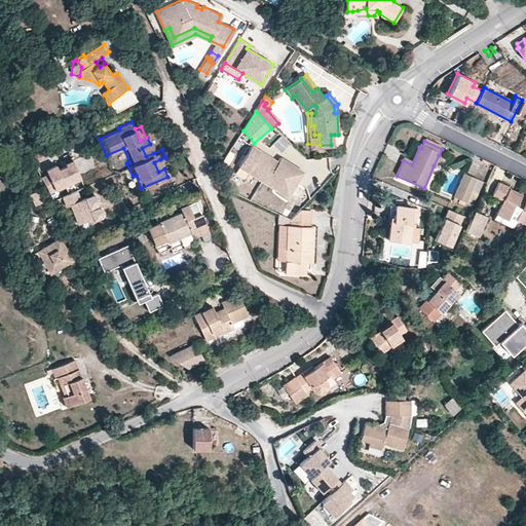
[(153,153),(150,144),(142,148),(146,156),(153,153)]
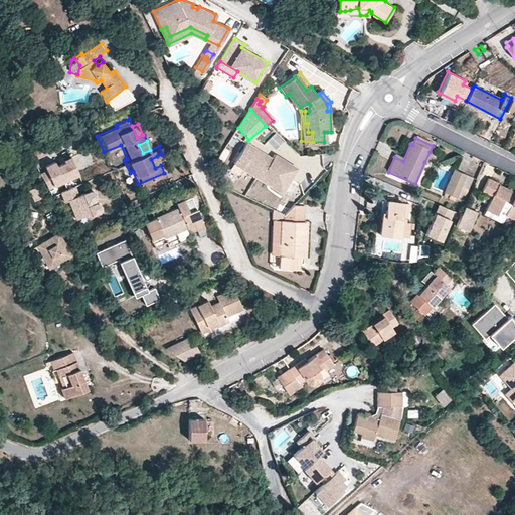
[(287,187),(297,169),(279,158),(276,164),(271,162),(273,160),(246,144),(234,163),(258,176),(262,177),(263,175),(277,183),(278,181),(287,187)]
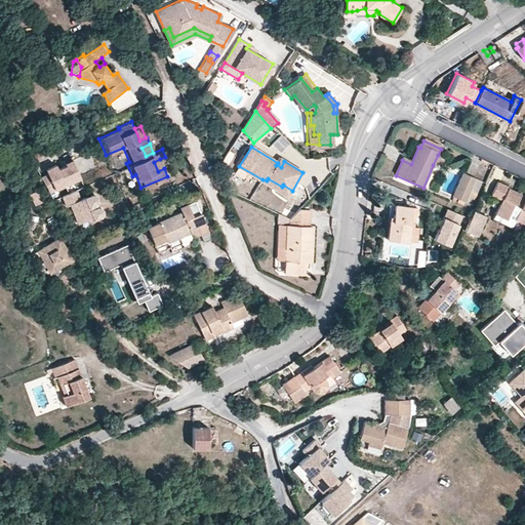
[(95,163),(90,151),(72,159),(78,171),(95,163)]
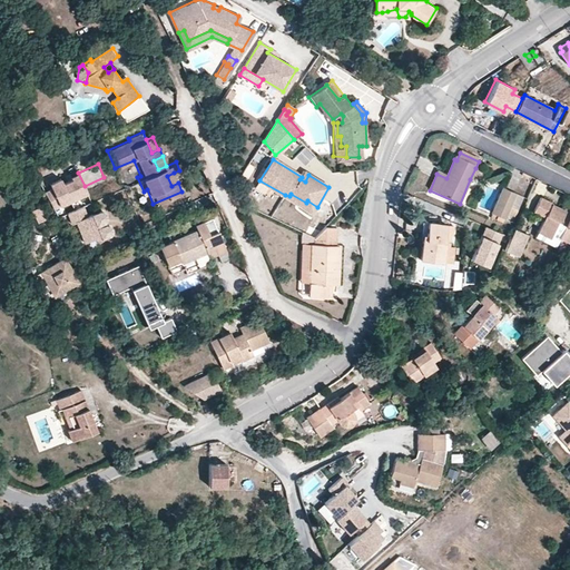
[(475,168),(470,179),(478,183),(483,172),(475,168)]
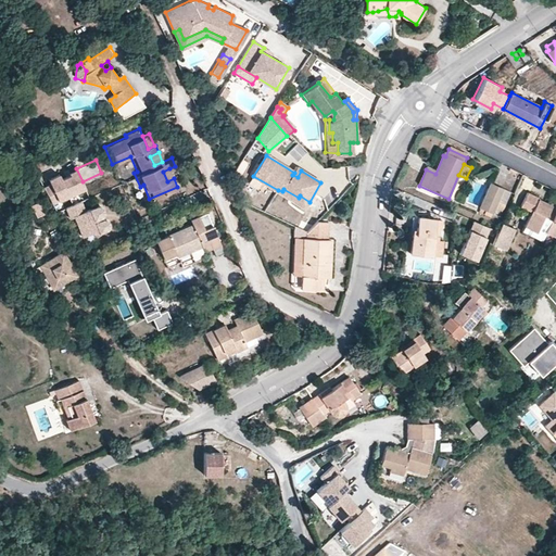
[(83,181),(76,168),(75,165),(67,168),(70,173),(60,177),(58,173),(50,177),(53,181),(42,187),(50,202),(85,187),(83,181)]
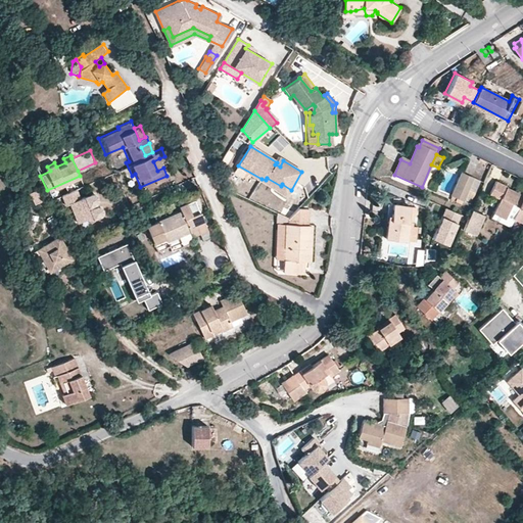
[(157,171),(163,168),(159,158),(153,161),(157,171)]
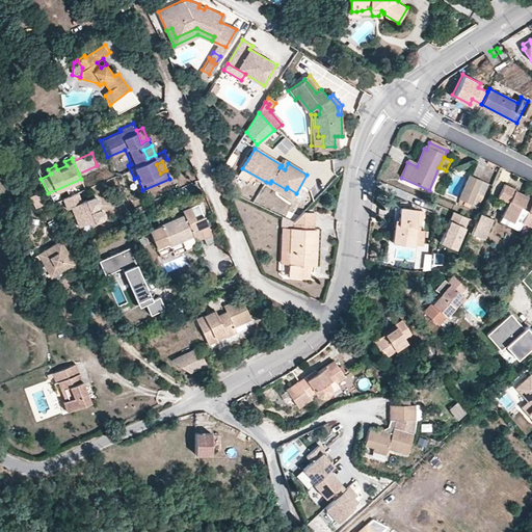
[(473,171),(480,176),(484,166),(477,162),(473,171)]
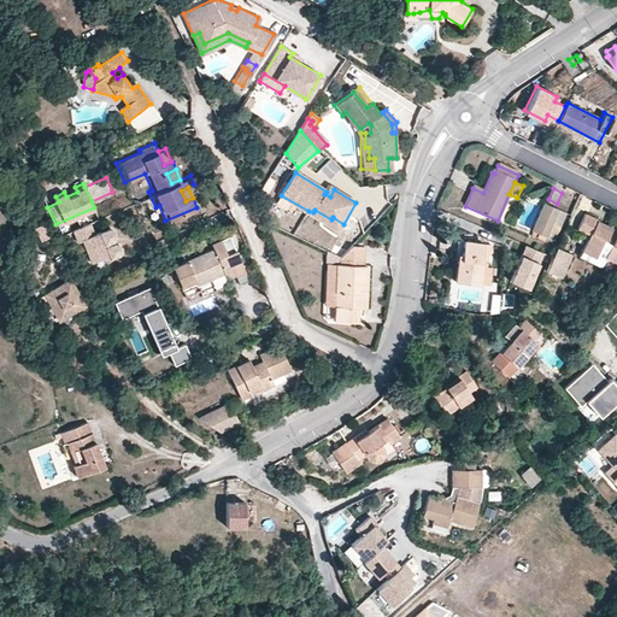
[(548,238),(553,227),(560,211),(546,204),(532,235),(538,239),(540,234),(548,238)]
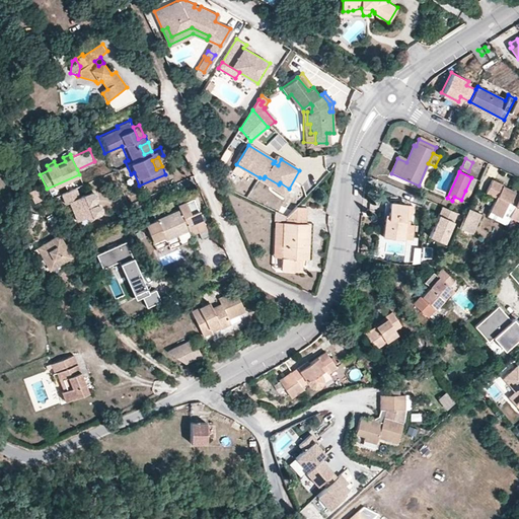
[(285,194),(289,189),(280,182),(279,184),(265,176),(264,178),(260,177),(285,194)]
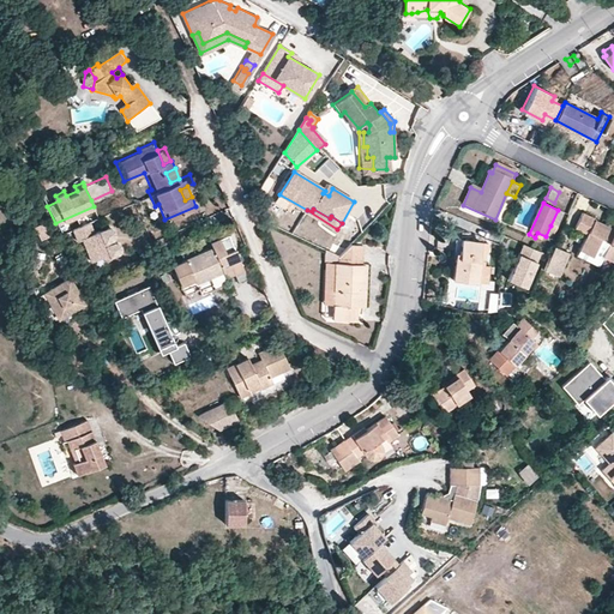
[(558,210),(551,226),(559,229),(566,214),(558,210)]
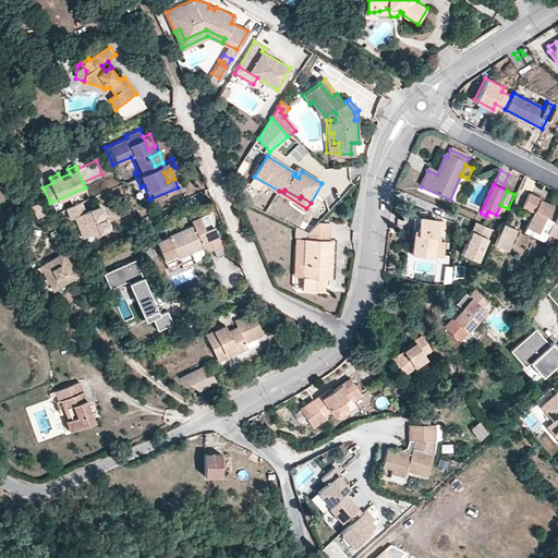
[(533,213),(526,226),(537,231),(544,218),(550,221),(545,234),(555,239),(557,232),(557,208),(529,193),(521,207),(533,213)]
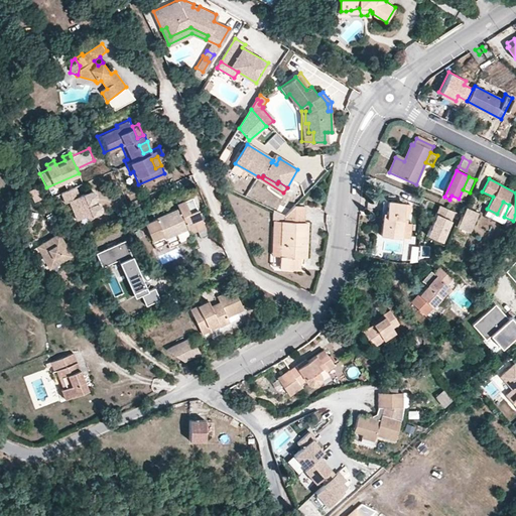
[(79,194),(74,184),(60,189),(65,201),(70,200),(78,217),(98,209),(100,206),(99,202),(95,201),(93,197),(95,195),(93,189),(89,188),(79,194)]
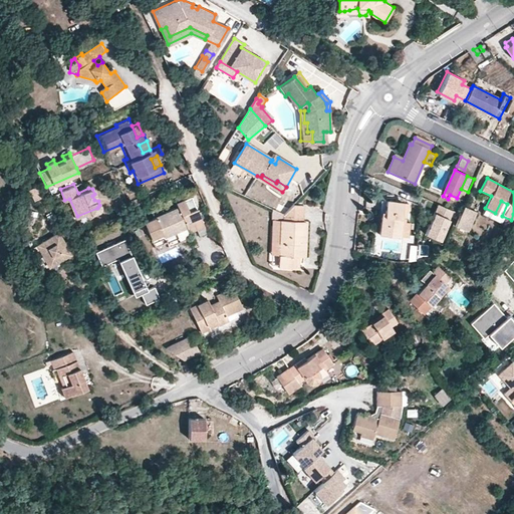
[(32,198),(38,196),(35,185),(28,187),(32,198)]
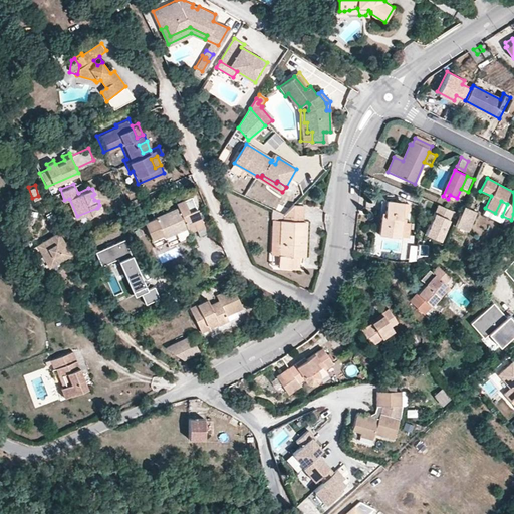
[(384,193),(383,201),(396,202),(397,194),(384,193)]
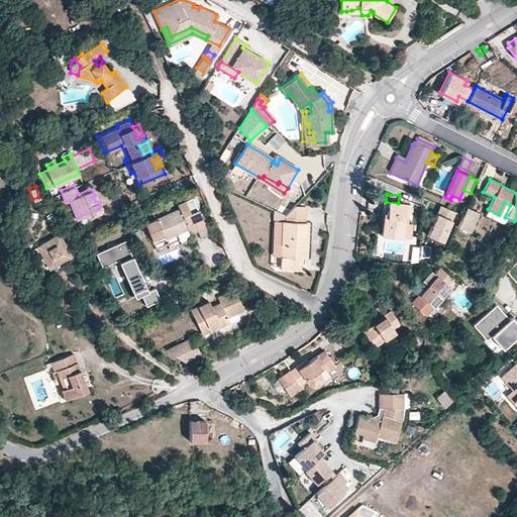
[(177,208),(144,223),(151,239),(164,234),(166,238),(193,225),(195,229),(204,225),(196,208),(190,211),(184,199),(176,203),(177,208)]
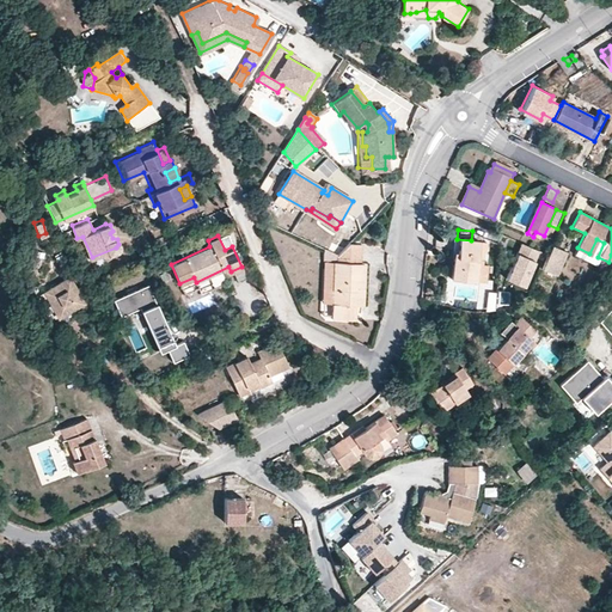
[(451,281),(473,283),(477,250),(482,251),(484,251),(485,242),(471,240),(457,239),(456,262),(453,262),(451,281)]
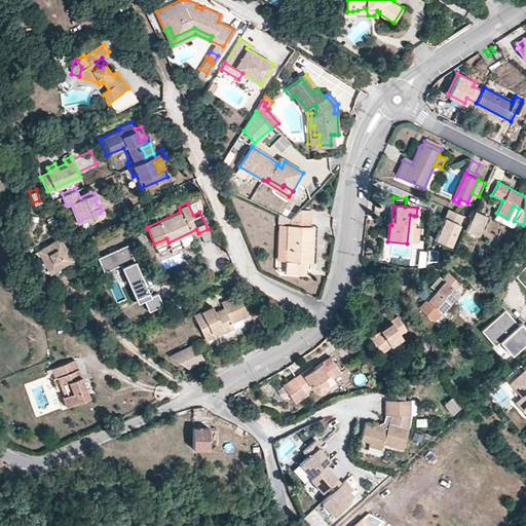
[(463,216),(449,209),(436,239),(451,246),(463,216)]
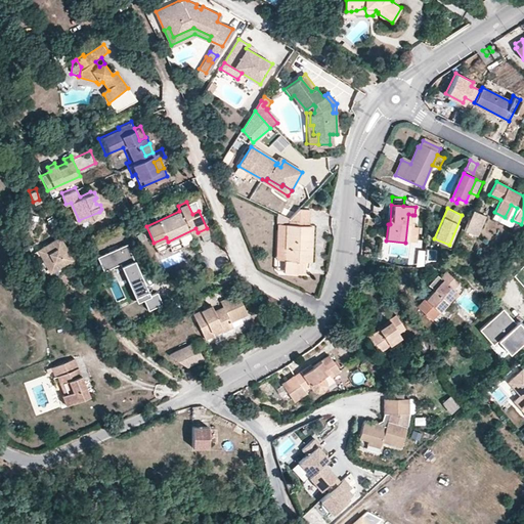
[(285,260),(285,273),(304,274),(306,248),(311,248),(312,228),(307,227),(308,211),(299,210),(291,219),(291,226),(287,226),(285,260)]
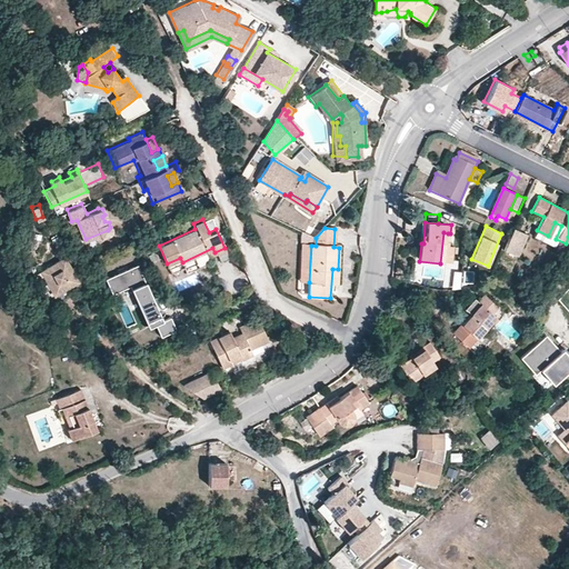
[(513,229),(505,250),(519,257),(529,236),(513,229)]
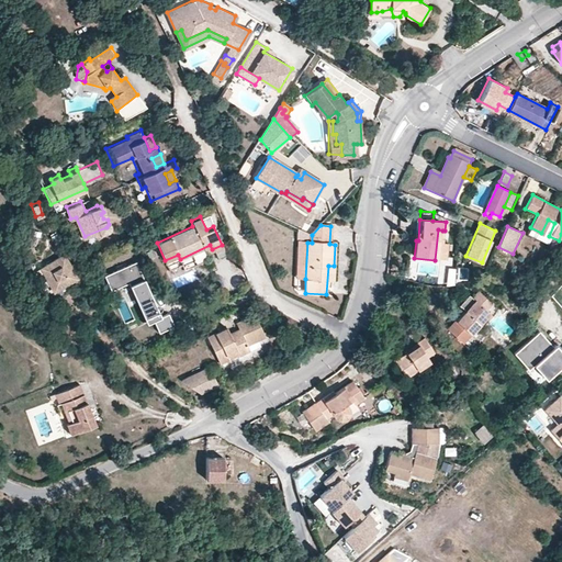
[(300,242),(307,243),(312,243),(312,235),(300,229),(299,242),(300,242)]
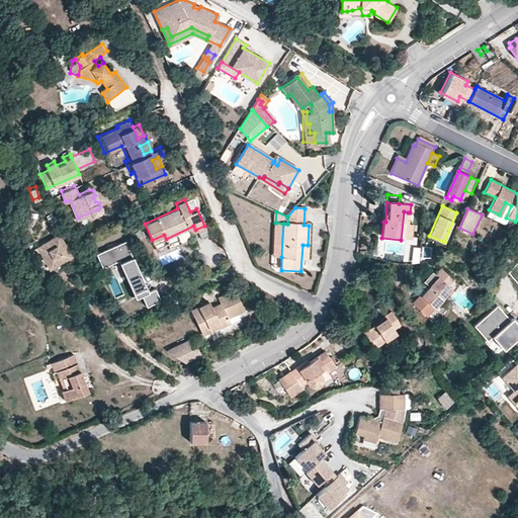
[(404,211),(401,240),(411,240),(412,222),(408,221),(408,212),(404,211)]
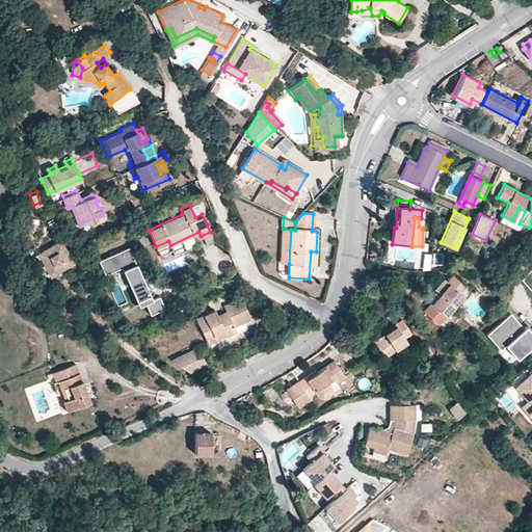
[(289,264),(291,230),(284,229),(282,264),(289,264)]
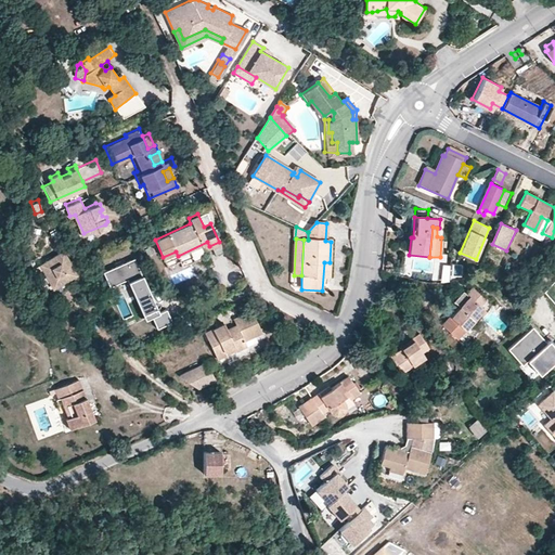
[(62,249),(37,262),(51,287),(75,274),(62,249)]
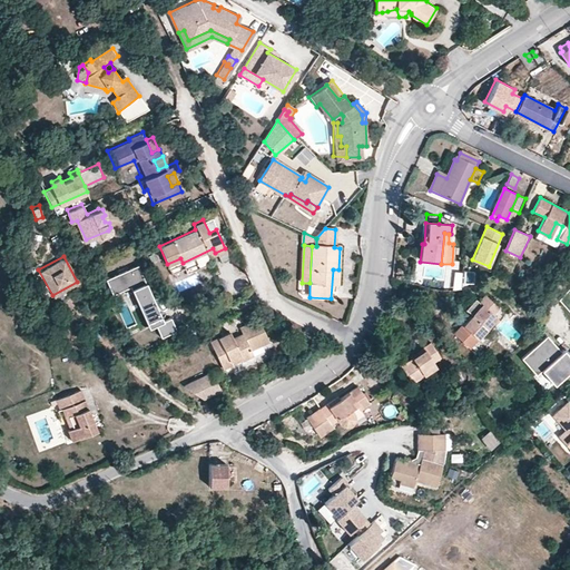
[(145,279),(139,267),(107,282),(112,294),(121,291),(123,293),(133,290),(151,330),(158,327),(165,324),(147,285),(144,286),(141,282),(145,279)]
